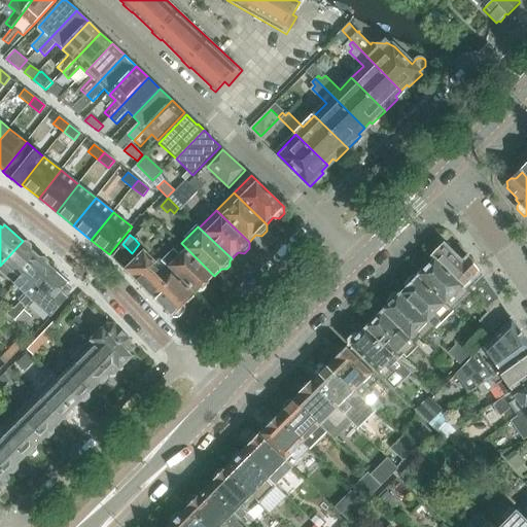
[(23,241),(0,266),(0,270),(15,284),(40,256),(32,249),(32,245),(28,242),(24,242),(23,241)]
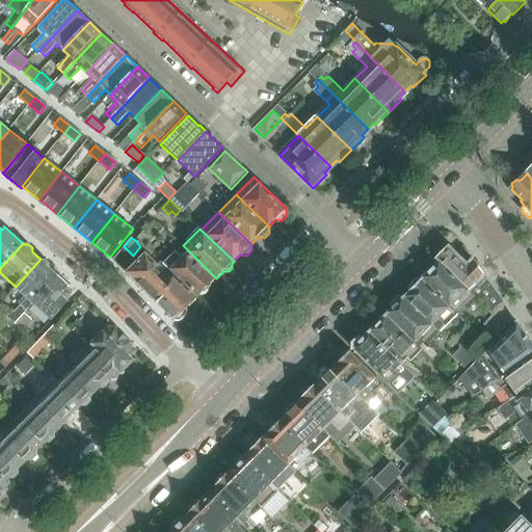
[(216,278),(183,245),(165,263),(176,273),(198,296),(201,295),(202,295),(204,295),(206,294),(207,293),(209,291),(209,289),(209,287),(216,278)]
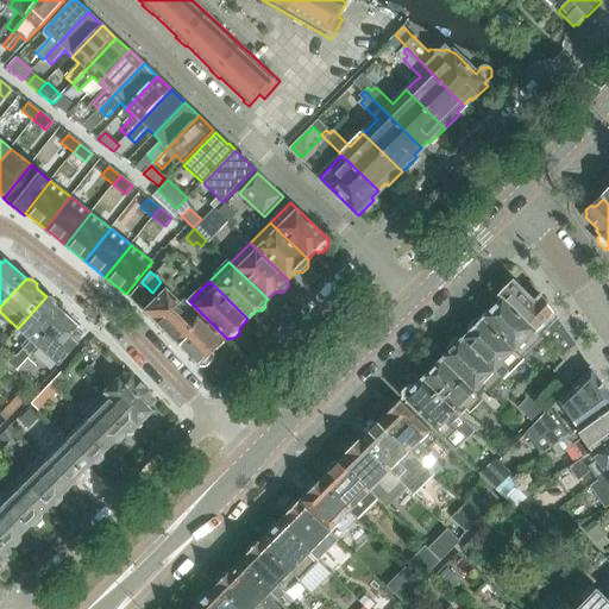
[(514,282),(501,296),(542,339),(564,362),(578,375),(589,364),(576,346),(569,350),(550,331),(558,321),(541,296),(535,302),(514,282)]
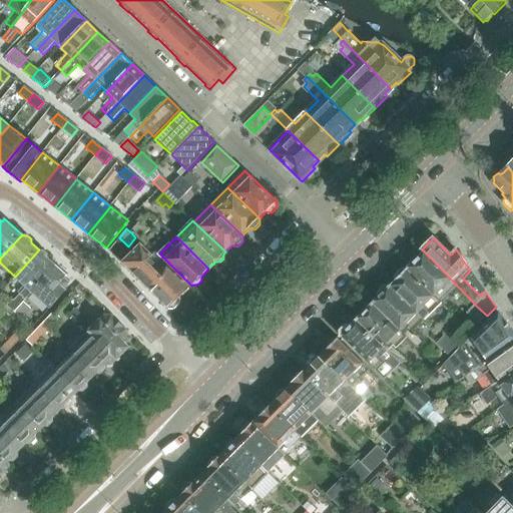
[(122,262),(150,291),(163,279),(159,274),(156,270),(160,267),(151,258),(154,254),(142,242),(122,262)]
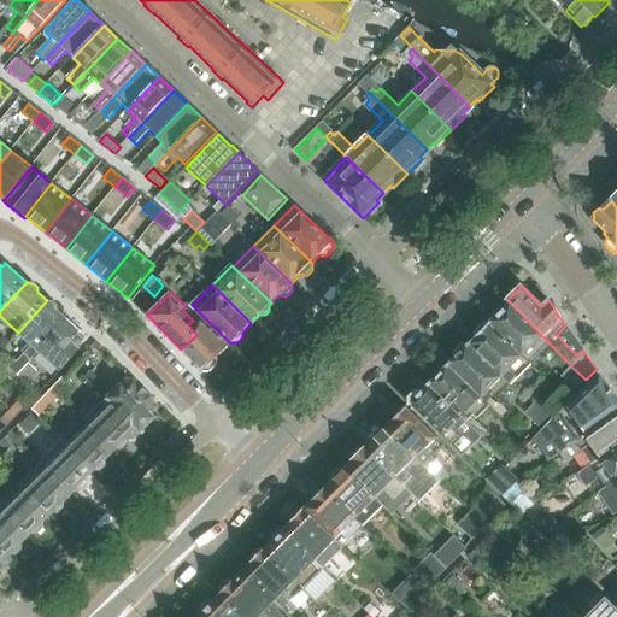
[(50,303),(47,300),(18,333),(29,342),(22,352),(23,353),(17,360),(13,360),(7,368),(17,375),(28,363),(39,351),(68,318),(58,311),(58,306),(53,301),(50,303)]
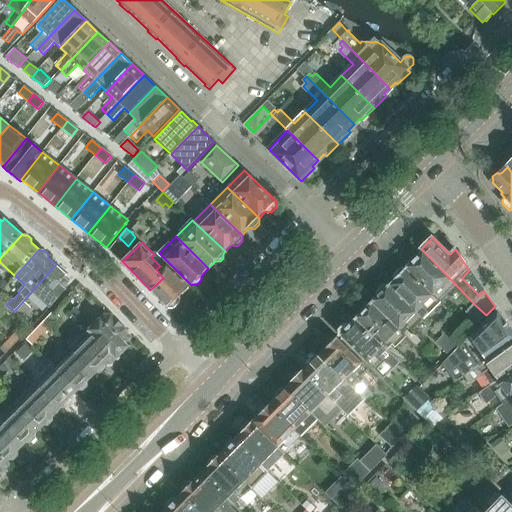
[(456,285),(421,249),(411,258),(412,263),(406,269),(439,302),(456,285)]
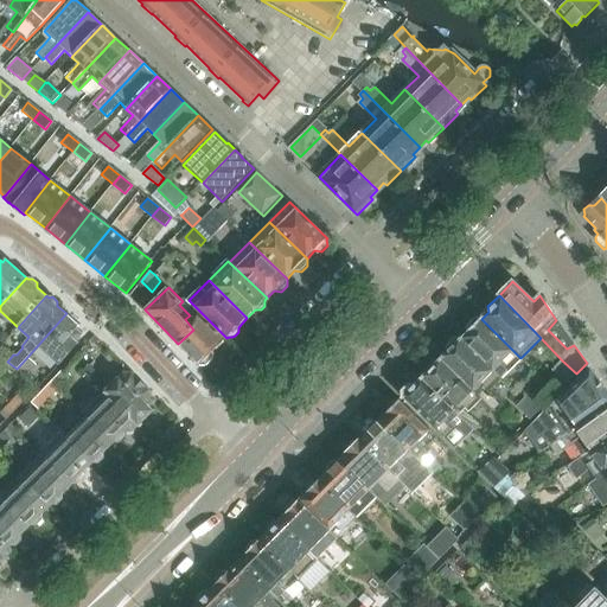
[(200,312),(189,324),(193,330),(178,344),(199,366),(205,365),(213,358),(213,352),(227,338),(200,312)]
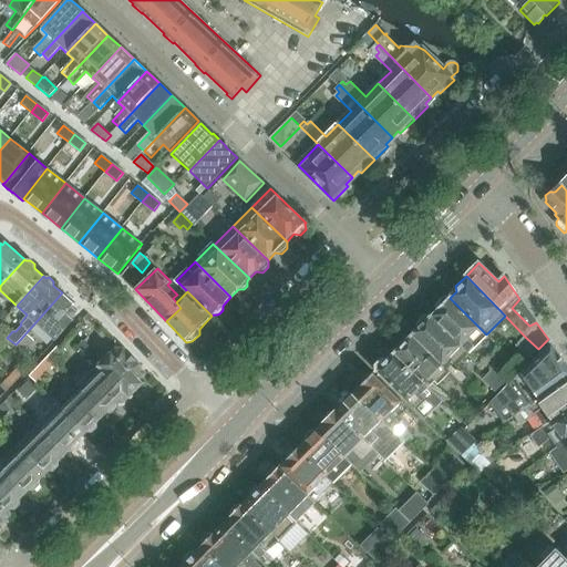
[(35,322),(55,340),(73,320),(72,319),(78,312),(71,307),(74,305),(62,292),(35,322)]
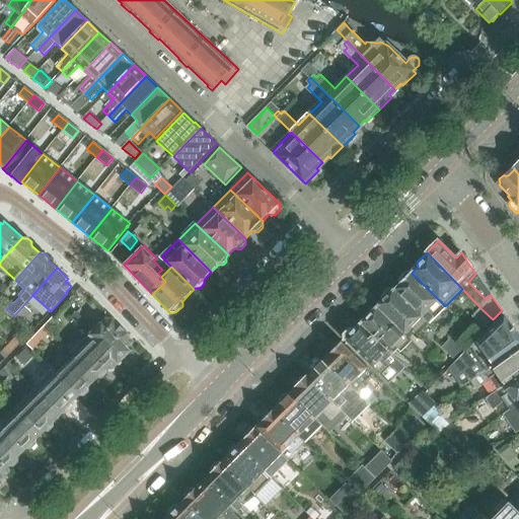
[(400,284),(394,290),(428,323),(445,306),(412,273),(406,273),(400,278),(400,284)]
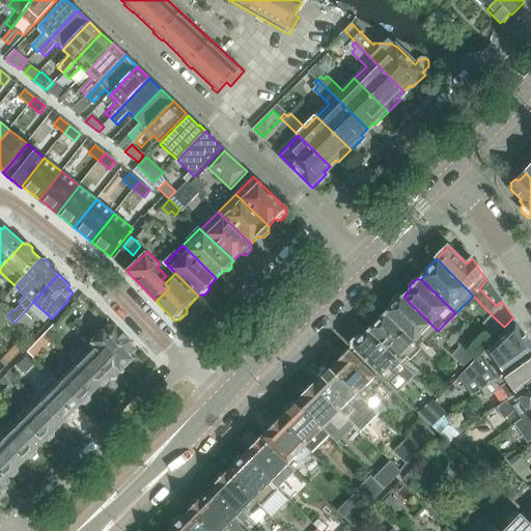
[(83,295),(79,299),(89,309),(93,304),(83,295)]
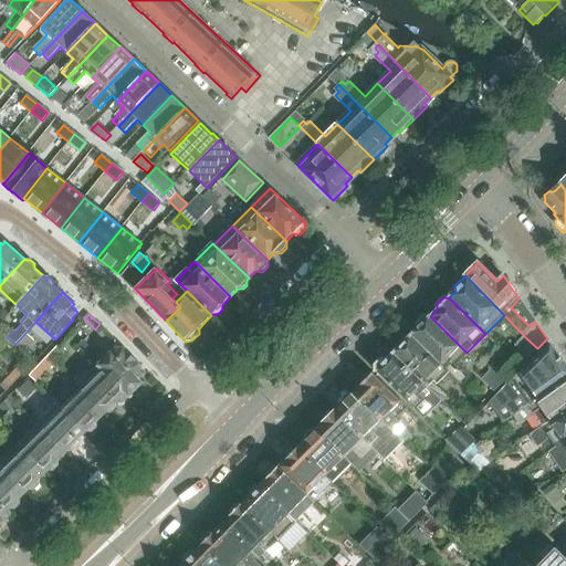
[(418,328),(412,335),(449,370),(467,353),(430,316),(425,316),(418,322),(418,328)]
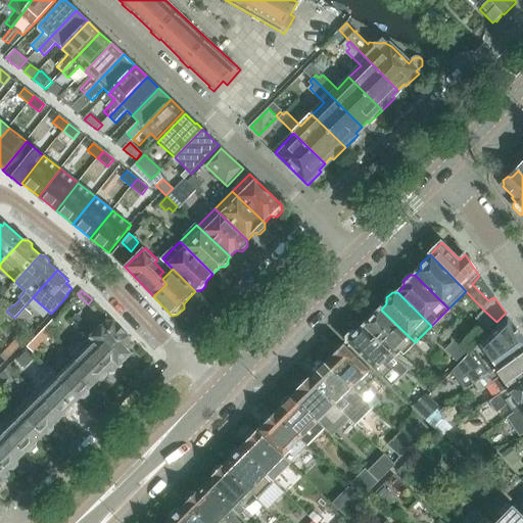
[(31,314),(24,307),(14,318),(21,325),(31,314)]
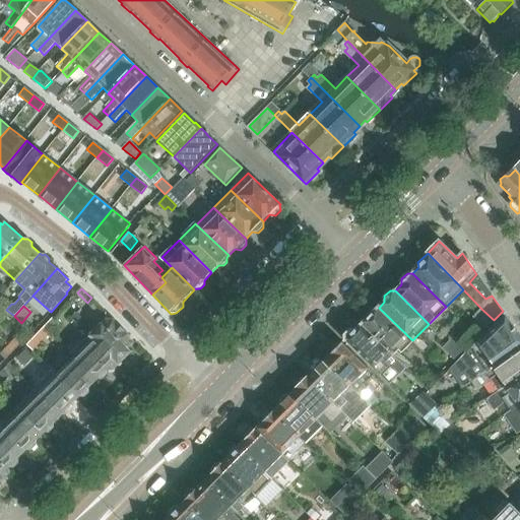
[(367,319),(362,324),(395,358),(412,340),(379,308),(373,308),(367,313),(367,319)]
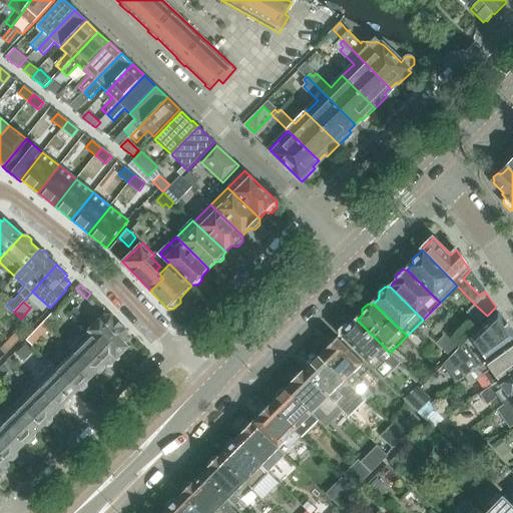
[(475,305),(467,313),(478,324),(487,316),(475,305)]
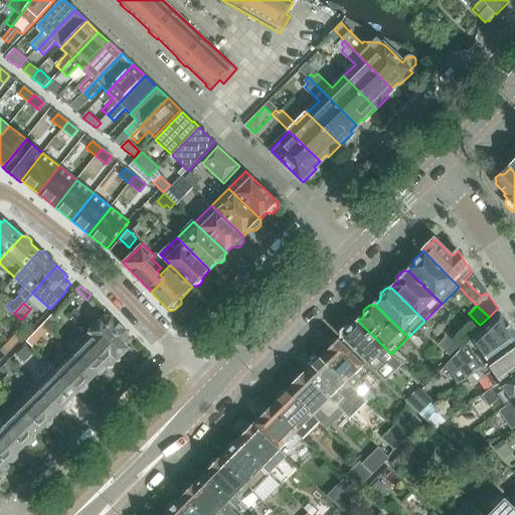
[(70,315),(80,324),(86,319),(75,310),(70,315)]
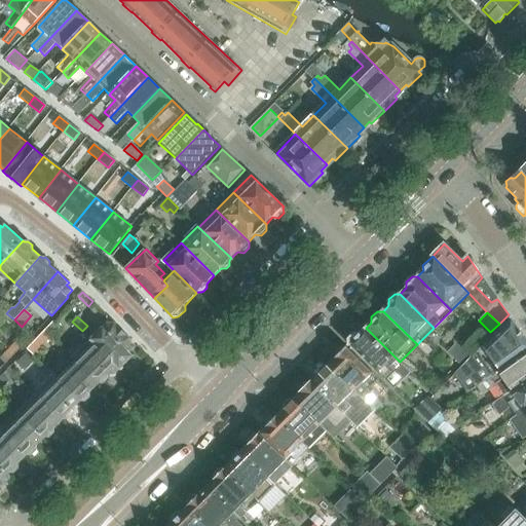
[(490,357),(500,371),(525,351),(525,339),(511,317),(477,352),(483,362),(490,357)]
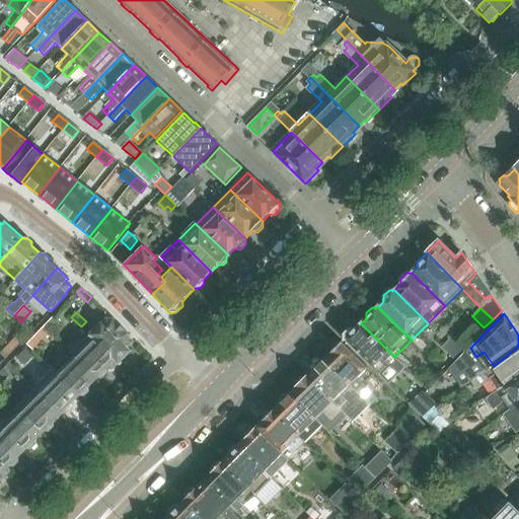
[(105,318),(89,335),(119,364),(131,352),(126,346),(129,343),(129,335),(114,319),(105,318)]
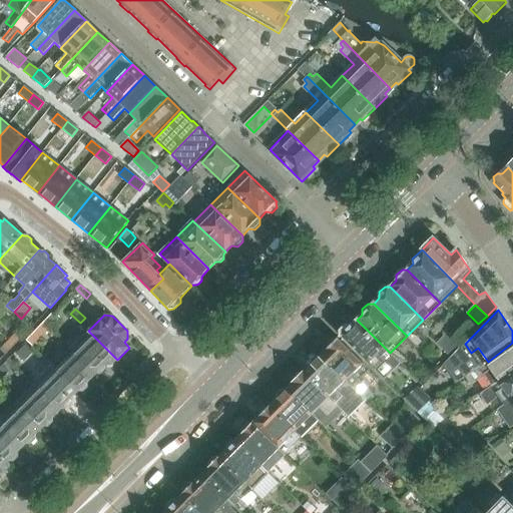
[(341,331),(341,336),(384,379),(400,363),(390,353),(357,320),(352,325),(346,325),(341,331)]
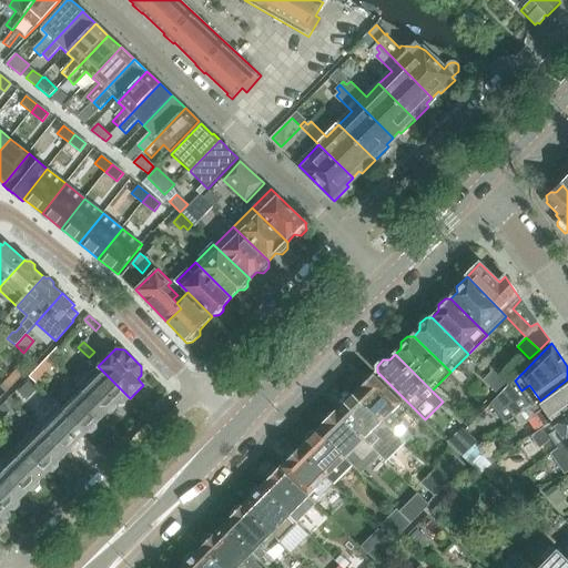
[(79,386),(107,414),(112,415),(117,409),(117,405),(119,403),(120,405),(123,405),(130,398),(98,366),(79,386)]
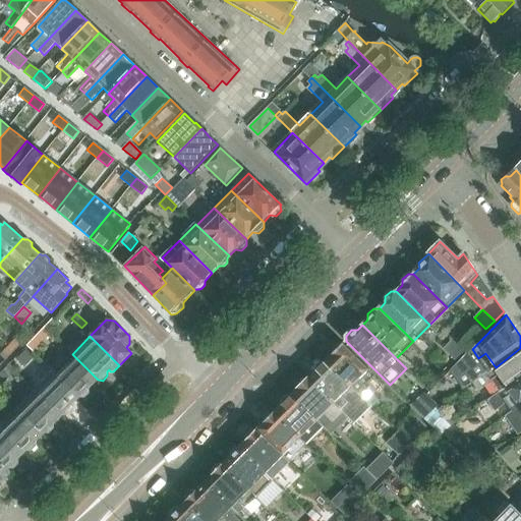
[(19,337),(9,347),(14,351),(23,341),(19,337)]
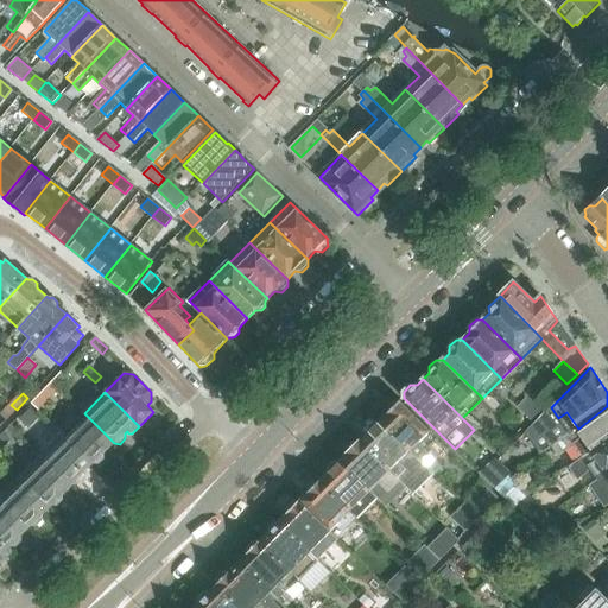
[(400,401),(399,401),(393,403),(387,407),(387,413),(380,422),(417,458),(437,438),(400,401)]
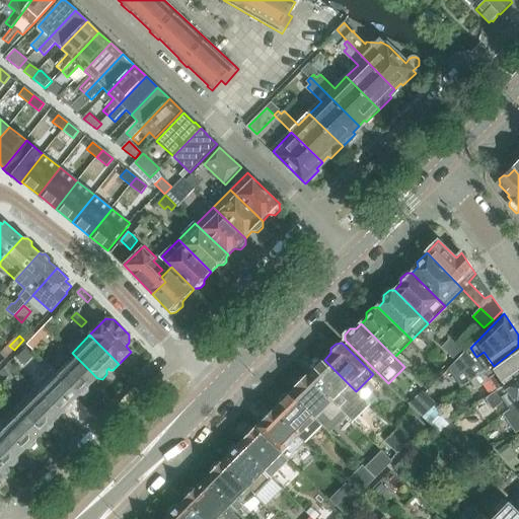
[(0,355),(5,360),(14,350),(9,346),(0,355)]
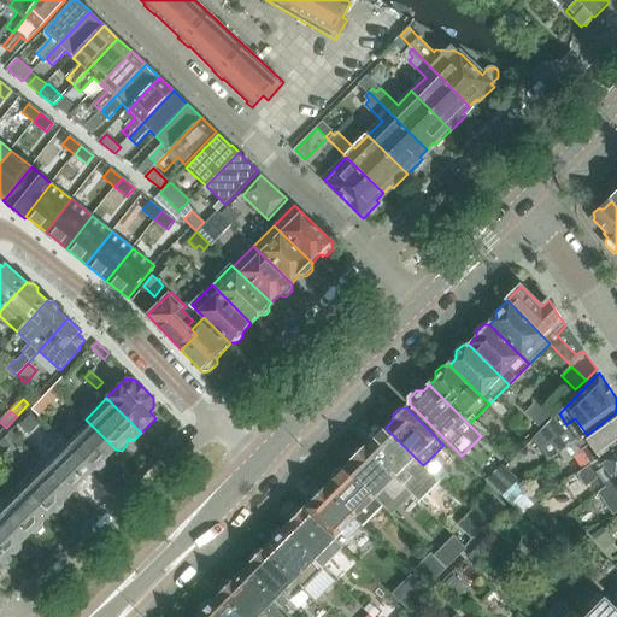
[(616,412),(587,435),(571,446),(577,454),(582,451),(592,464),(616,446),(616,412)]
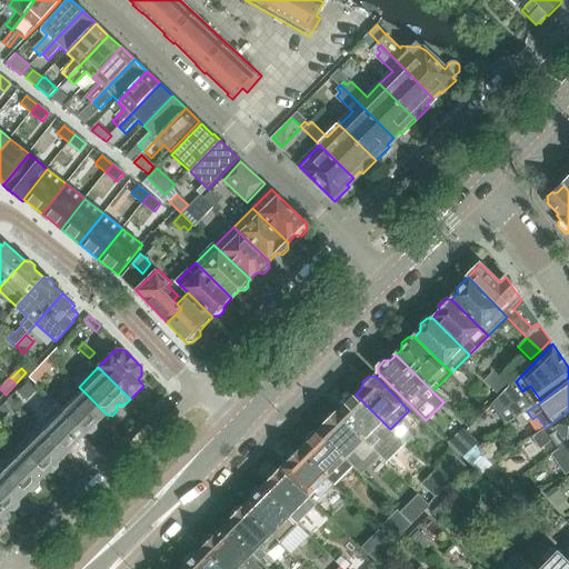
[(79,387),(59,406),(88,435),(92,435),(97,430),(97,426),(107,415),(79,387)]
